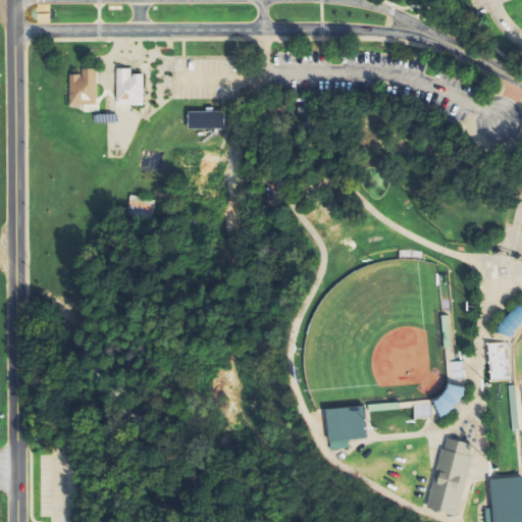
[(94,68),(80,68),(80,76),(77,76),(77,74),(67,74),(67,105),(94,105),(94,68)]
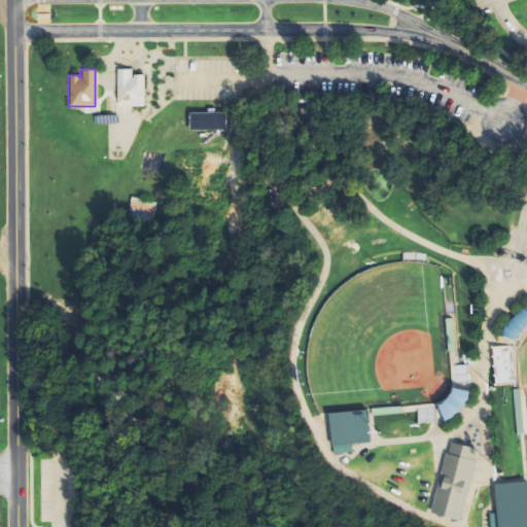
[(114,69),(129,69),(129,77),(132,77),(131,75),(141,75),(141,105),(116,106),(116,100),(114,100),(114,69)]
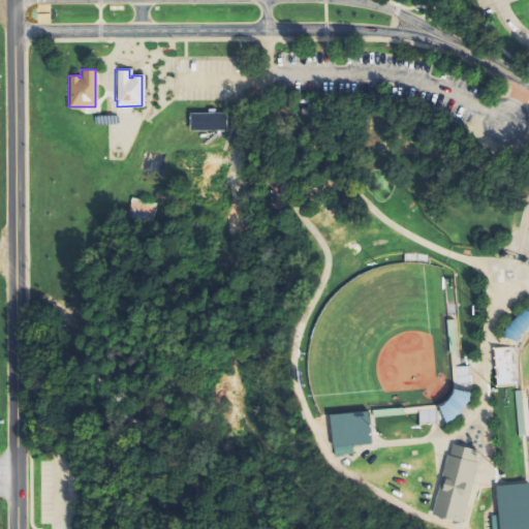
[(225,131),(190,131),(190,114),(224,114),(225,131)]
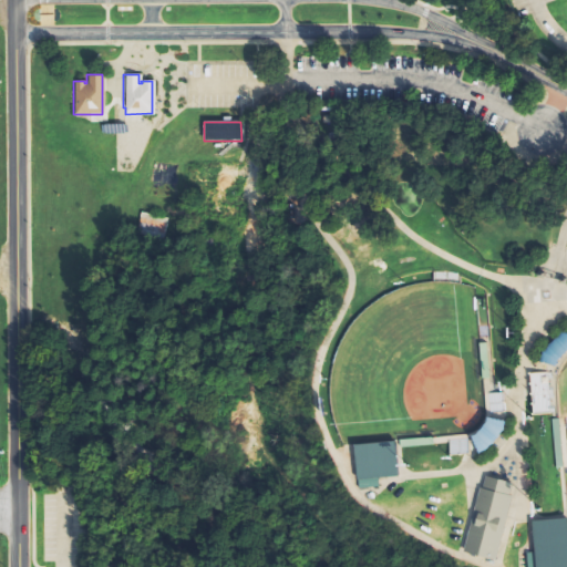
[(186,163),(235,165),(234,186),(185,185),(186,163)]
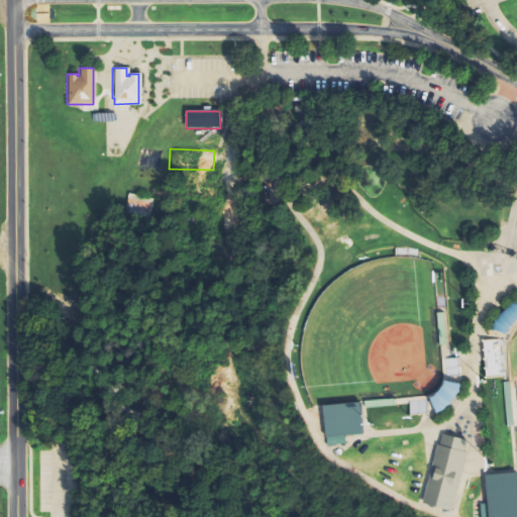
[(126,213),(151,218),(154,199),(130,195),(126,213)]
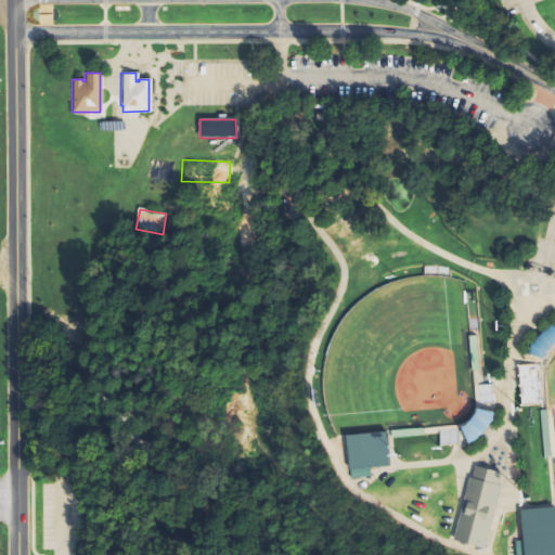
[(516,365),(532,364),(537,403),(520,405),(516,365)]
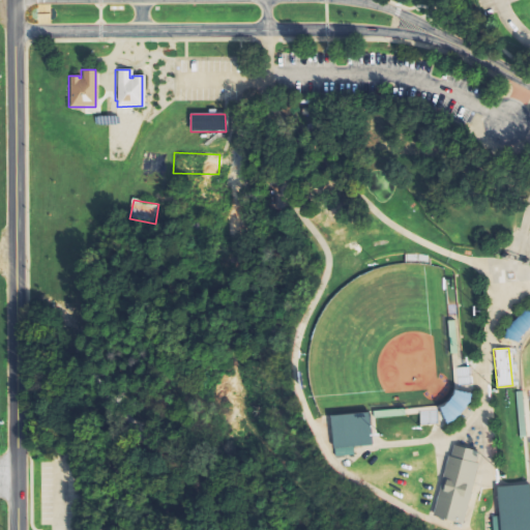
[(513,392),(521,391),(525,437),(518,437),(513,392)]
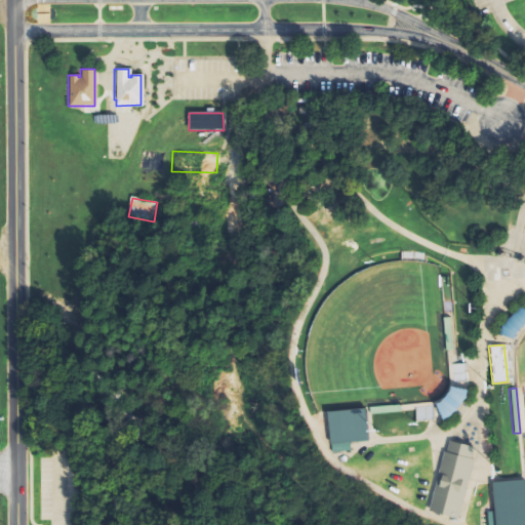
[(372,415),(404,414),(404,405),(372,406),(372,415)]
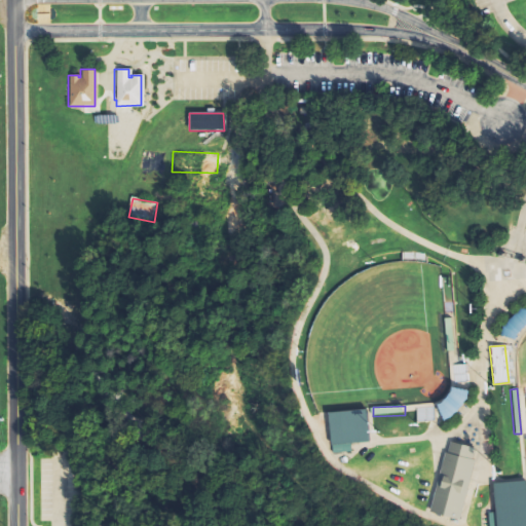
[(367,440),(364,409),(328,413),(332,451),(349,450),(348,442),(367,440)]
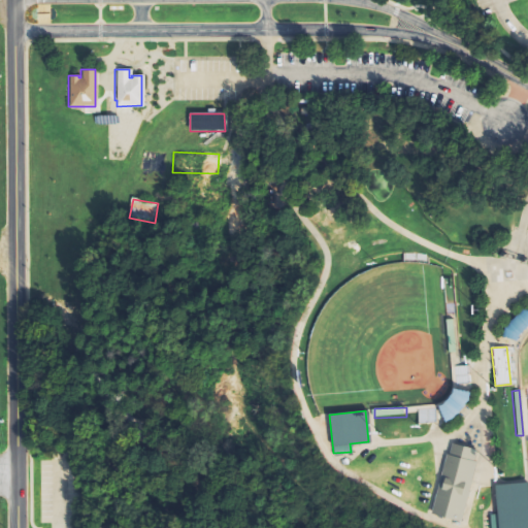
[(451,443),(448,454),(446,454),(430,513),(459,521),(474,462),(472,461),(475,450),(451,443)]
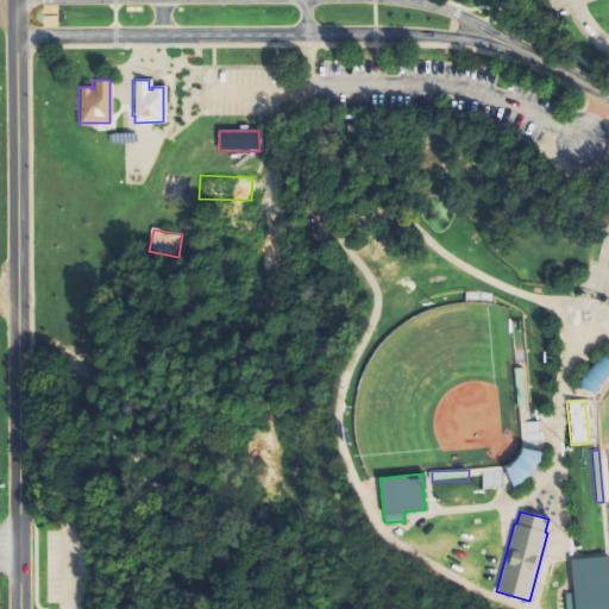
[(604,556),(608,608),(565,608),(564,594),(572,592),(570,559),(604,556)]
